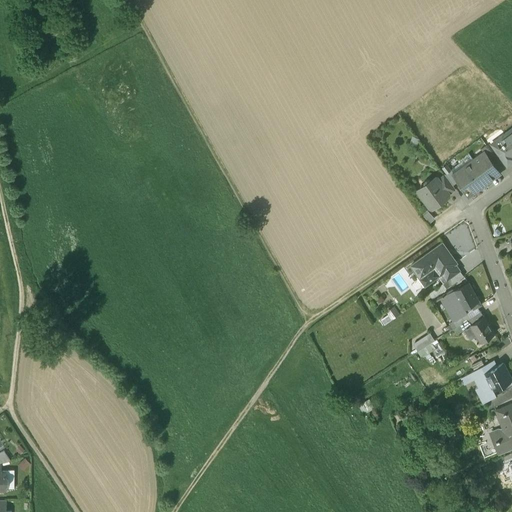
[(511,128),(504,134),(506,136),(496,143),(502,152),(508,148),(511,153),(511,128)]
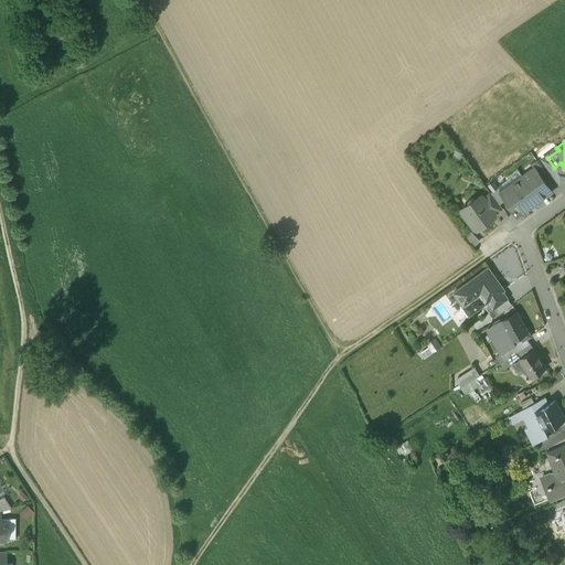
[(545,171),(536,159),(531,163),(533,168),(534,168),(540,176),(545,171)]
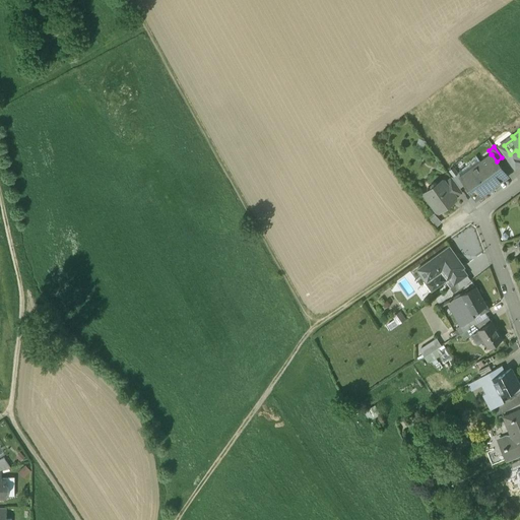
[(510,154),(507,156),(516,169),(519,165),(519,155),(516,150),(510,154)]
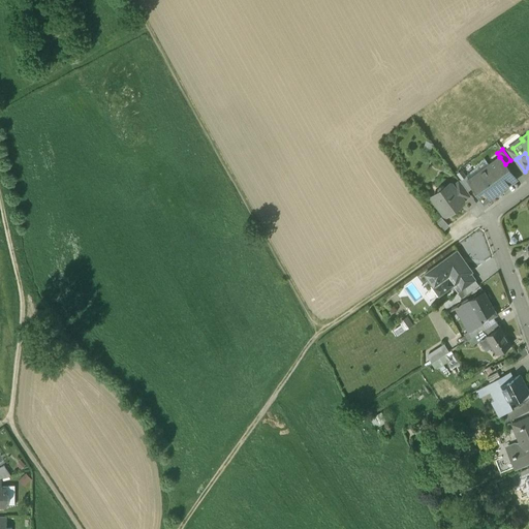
[(469,179),(469,180),(473,186),(485,201),(496,193),(493,190),(514,176),(505,164),(500,157),(499,157),(469,179)]
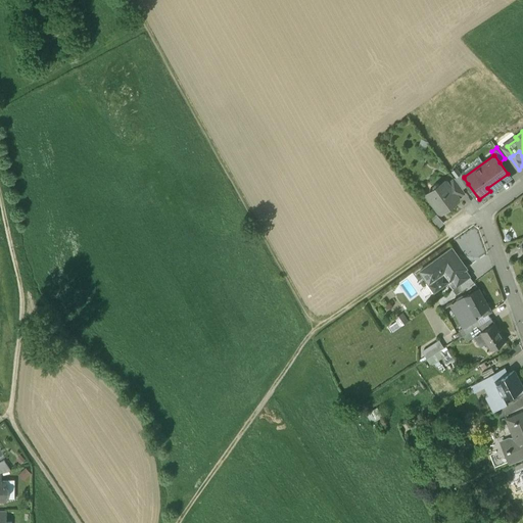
[(464,177),(461,173),(456,178),(463,189),(468,184),(464,178),(464,177)]
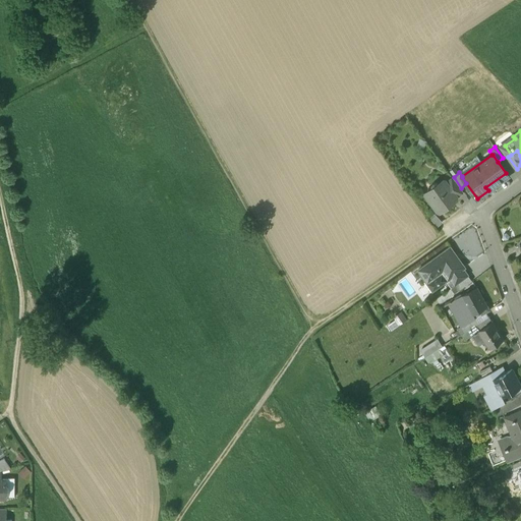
[(445,180),(439,184),(438,182),(435,182),(431,184),(431,187),(432,188),(425,193),(438,211),(441,208),(444,209),(447,207),(448,203),(463,191),(461,188),(454,177),(453,176),(446,182),(445,180)]
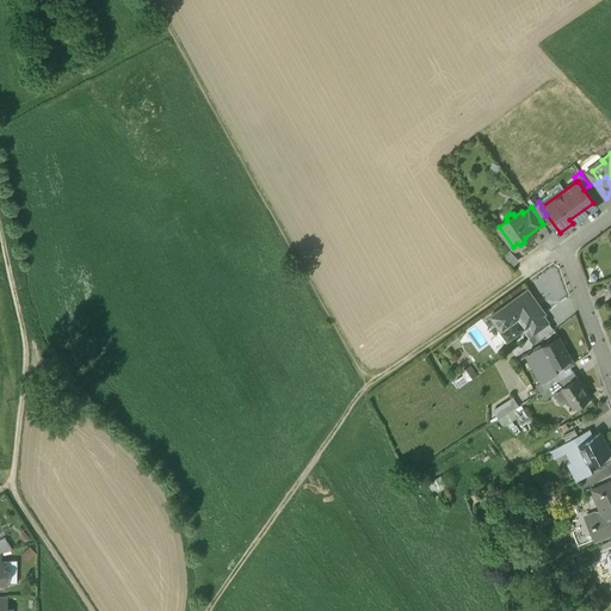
[(518,258),(512,248),(503,254),(510,264),(518,258)]
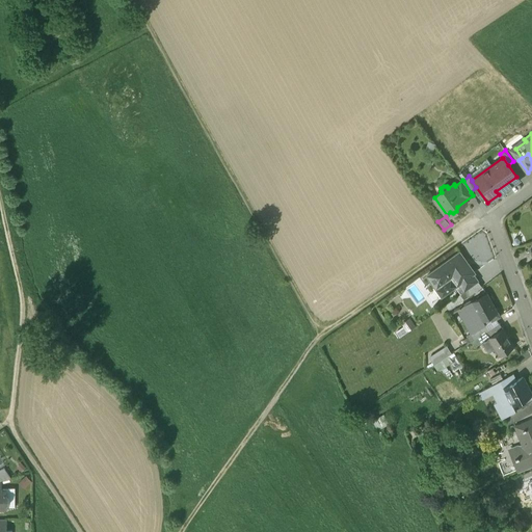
[(475,272),(459,251),(427,275),(434,285),(448,275),(449,275),(450,275),(457,285),(473,273),(475,272)]
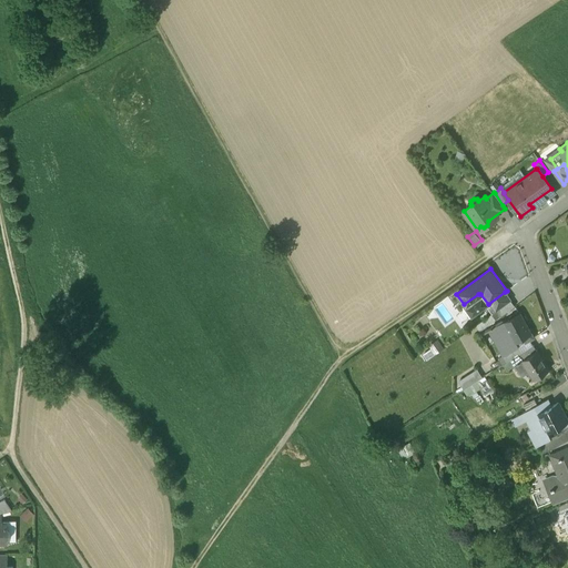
[(488,304),(486,305),(492,314),(510,300),(505,292),(488,304)]
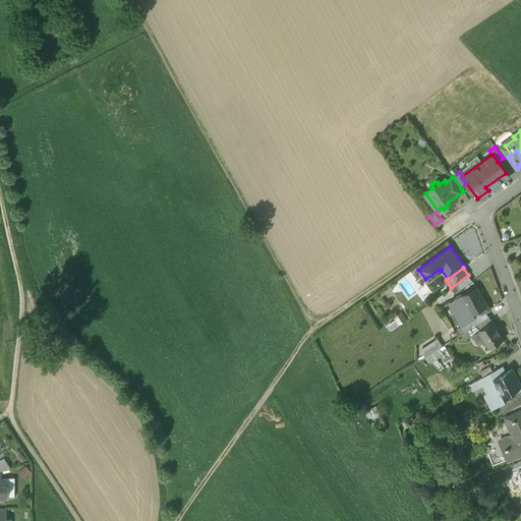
[(448,279),(441,270),(440,270),(439,270),(425,279),(432,290),(446,280),(448,279)]
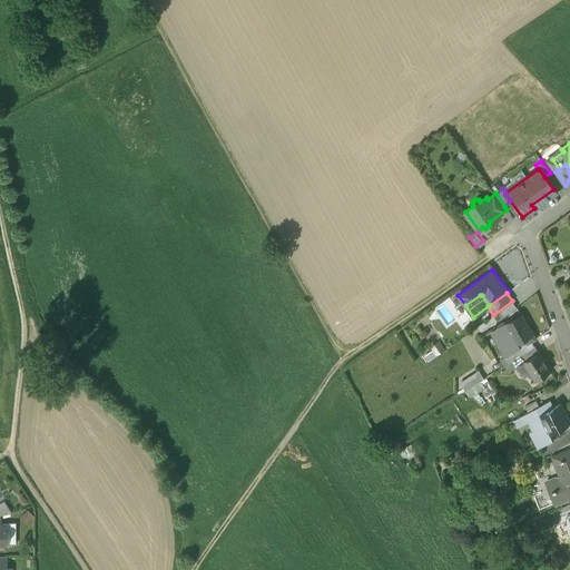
[(521,314),(494,328),(493,327),(492,328),(492,330),(490,331),(504,357),(520,347),(518,343),(532,334),(521,314)]
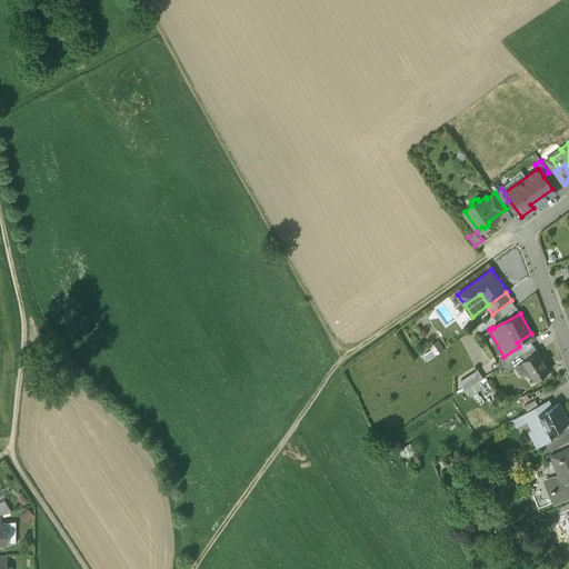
[(505,365),(503,365),(508,371),(516,366),(522,361),(538,351),(533,346),(522,352),(505,365)]
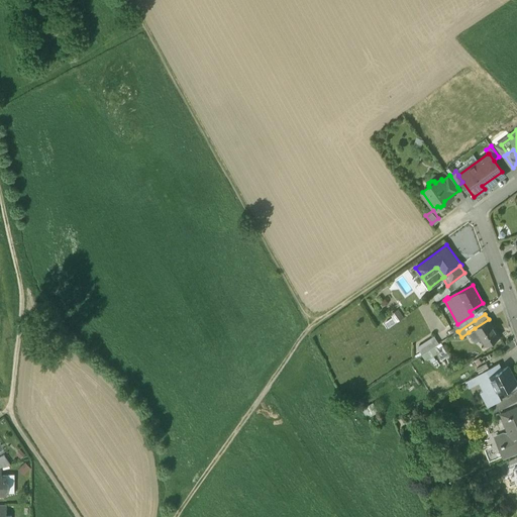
[(457,324),(454,326),(458,331),(475,320),(472,315),(457,324)]
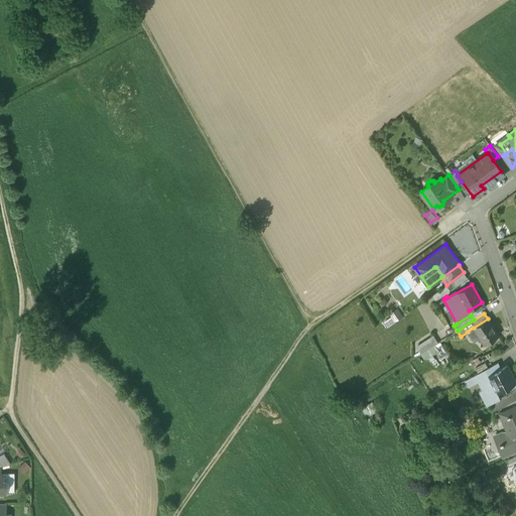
[(488,318),(474,328),(479,336),(485,345),(498,336),(488,318)]
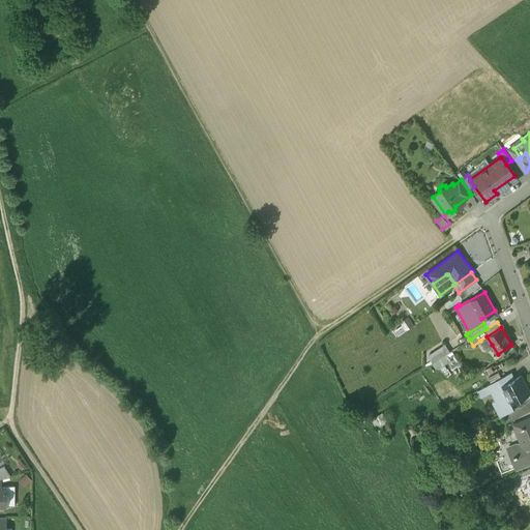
[(487,336),(480,341),(486,348),(492,345),(487,336)]
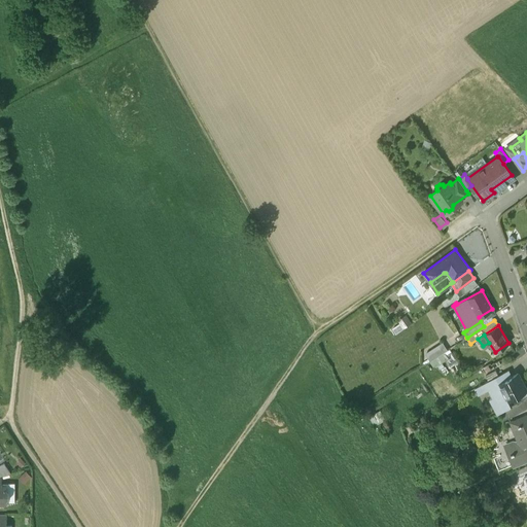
[(429,360),(448,350),(443,342),(424,351),(429,360)]
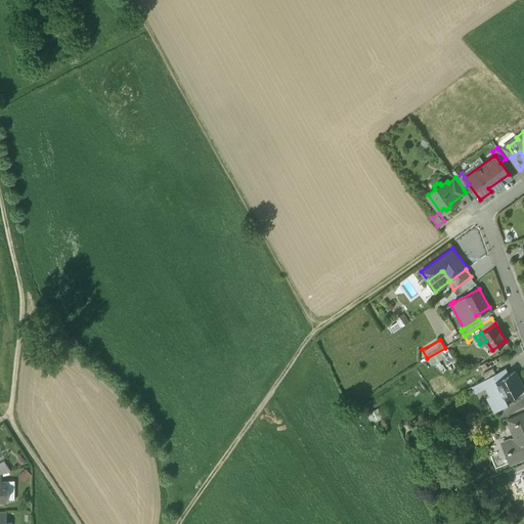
[(331,351),(324,355),(330,362),(336,358),(331,351)]
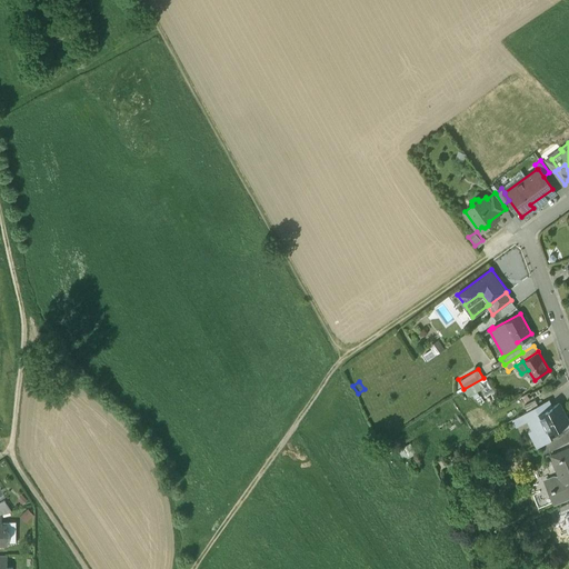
[(478,381),(466,389),(469,395),(482,387),(478,381)]
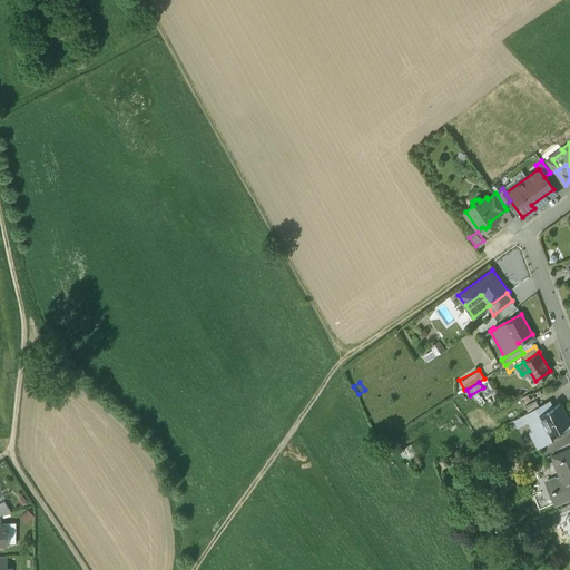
[(550,400),(513,420),(518,426),(528,421),(528,422),(540,415),(553,408),(550,400)]
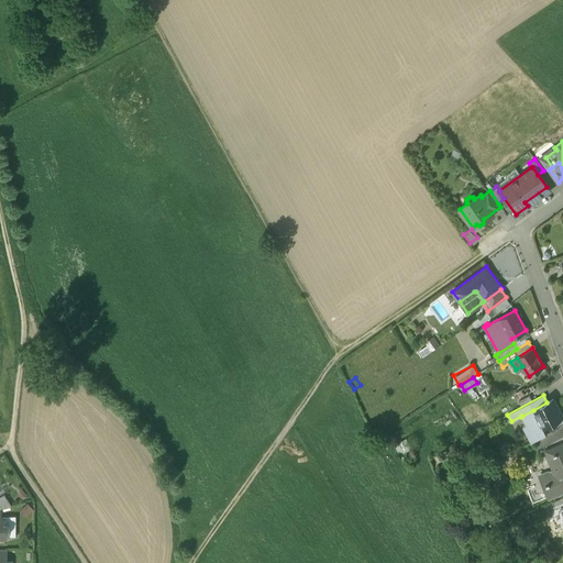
[(547,403),(533,410),(521,417),(526,424),(522,427),(530,442),(540,437),(547,433),(542,427),(561,417),(562,417),(553,399),(547,403)]
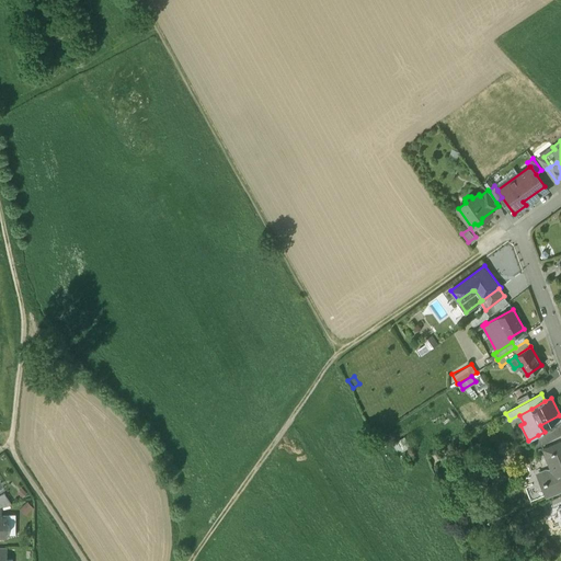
[(560,420),(559,415),(540,425),(545,432),(560,422),(560,420)]
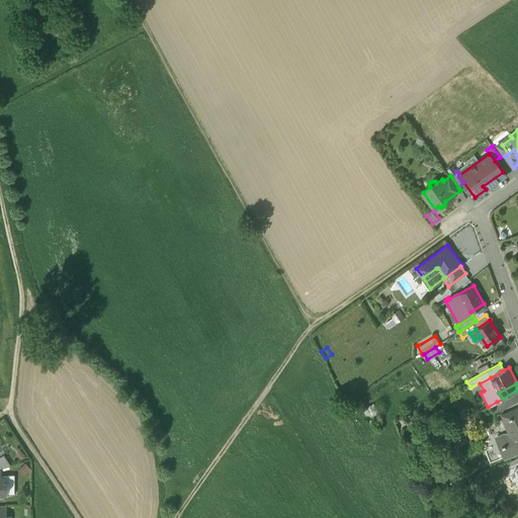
[(517,391),(503,399),(497,402),(500,410),(517,400),(517,391)]
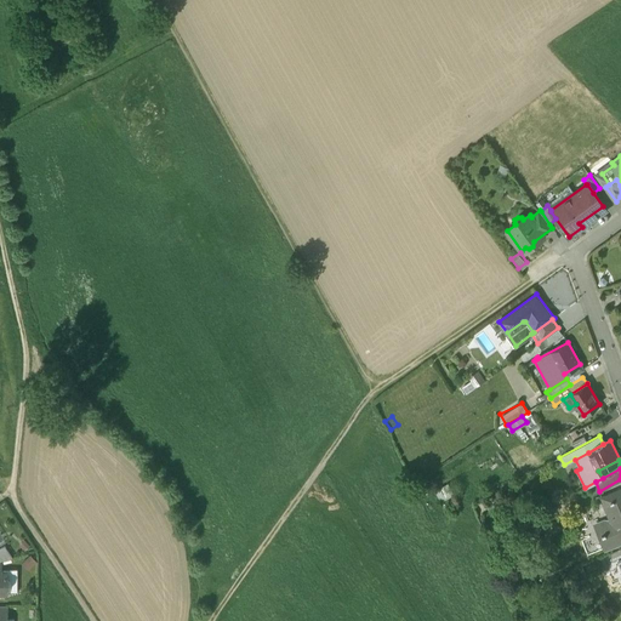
[(446,484),(433,491),(440,503),(454,496),(446,484)]
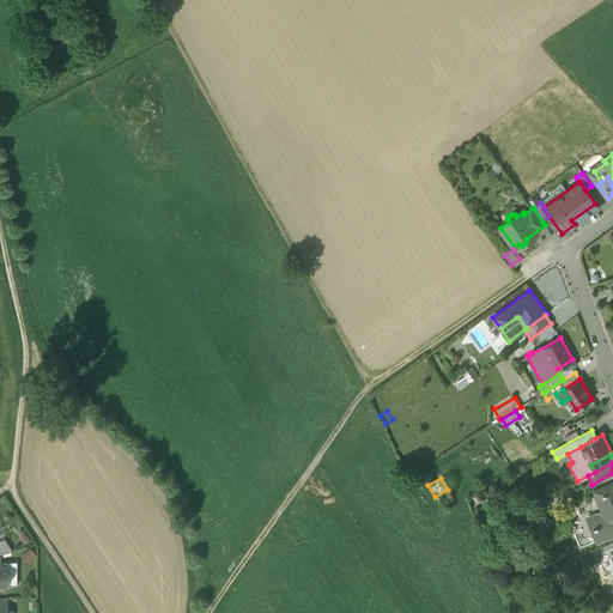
[(612,483),(594,491),(602,511),(602,513),(605,511),(610,522),(611,521),(612,520),(612,483)]
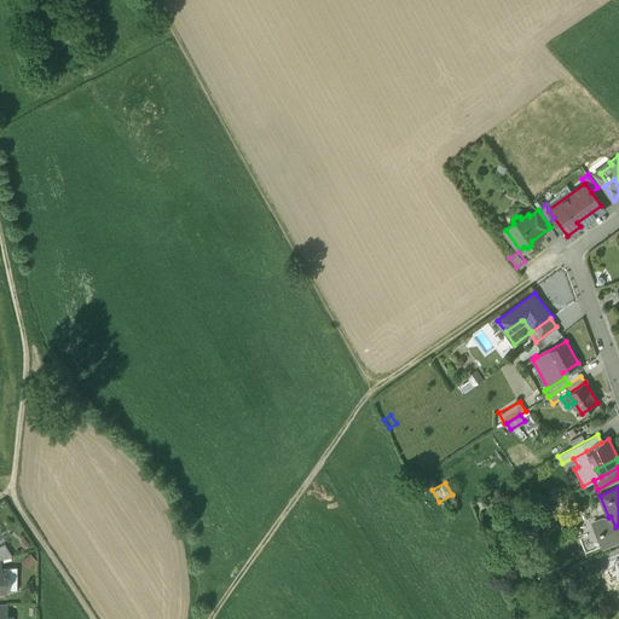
[(608,518),(608,516),(593,522),(602,547),(618,538),(618,532),(617,526),(615,527),(611,516),(608,518)]
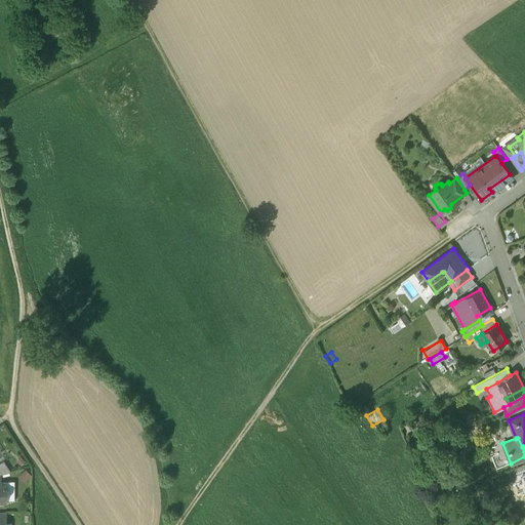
[(502,443),(495,446),(497,452),(491,455),(496,469),(511,463),(502,443)]
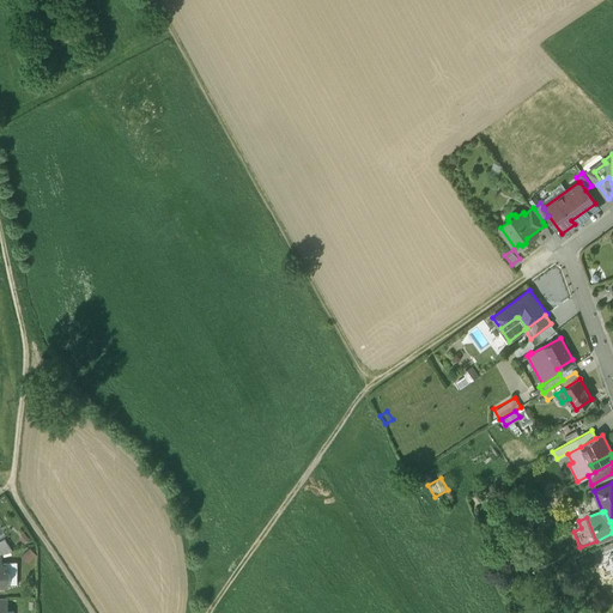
[(0,542),(0,553),(0,554),(13,553),(5,540),(0,542)]
